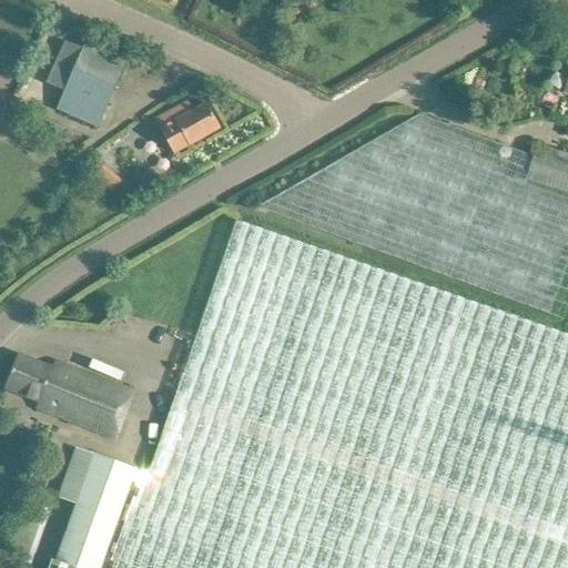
[(124,68),(83,50),(58,109),(98,127),(124,68)]
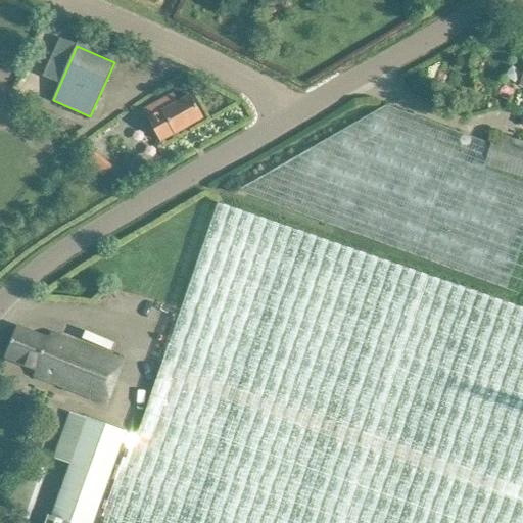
[(202,119),(190,96),(161,111),(167,120),(152,127),(160,142),(202,119)]
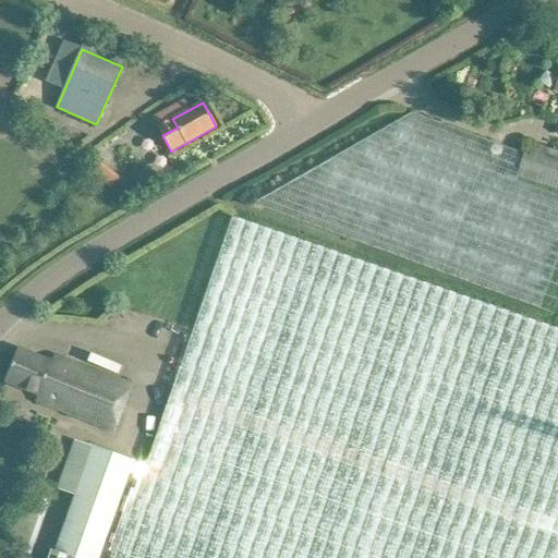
[(253,204),(541,306),(557,257),(557,195),(517,181),(518,177),(557,190),(557,152),(529,143),(525,154),(412,112),(253,204)]
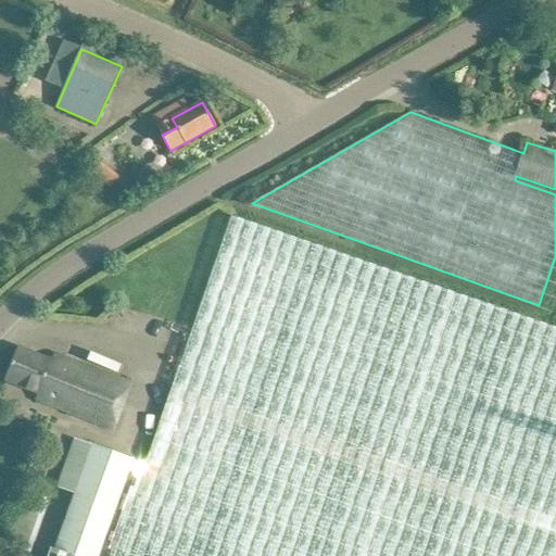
[(146,465),(133,459),(99,555),(74,555),(55,550),(51,548),(48,555),(555,555),(555,328),(535,321),(231,216),(193,328),(146,465)]
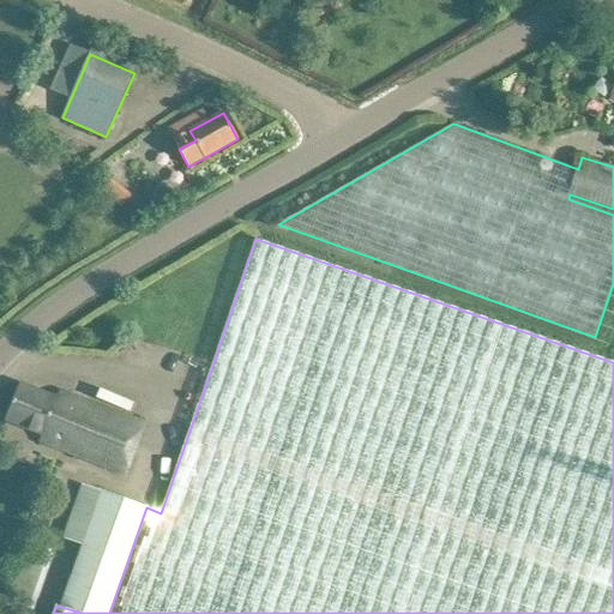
[(109,390),(143,403),(146,393),(113,380),(109,390)]
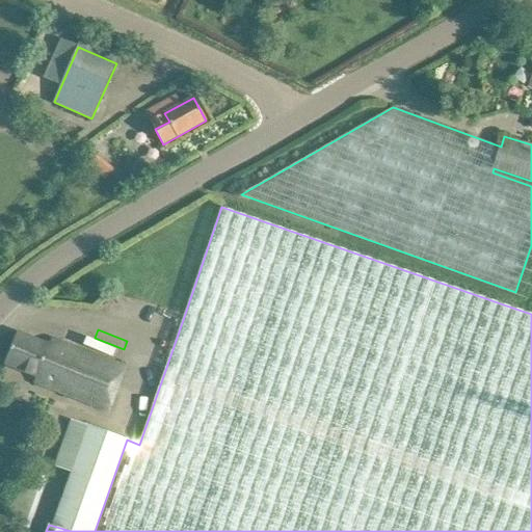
[(18,334),(6,364),(37,376),(35,382),(108,410),(126,367),(52,340),(50,346),(18,334)]
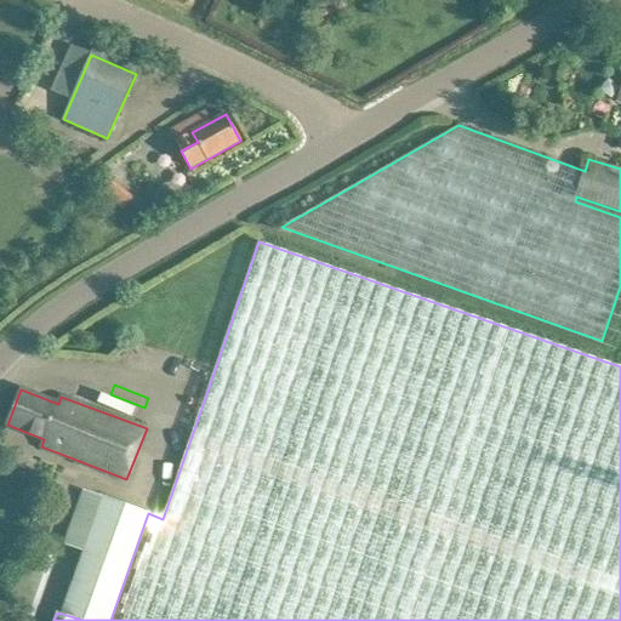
[(83,620),(110,620),(148,513),(84,490),(64,545),(84,552),(62,614),(83,620)]
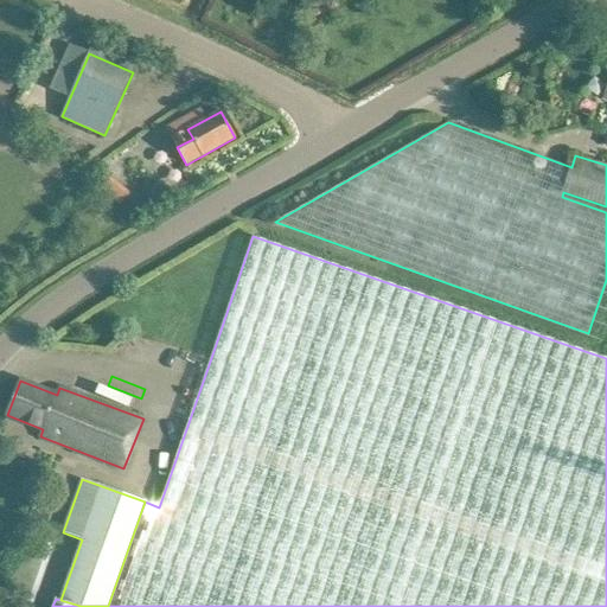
[(30,602),(49,544),(29,537),(8,596),(30,602)]
